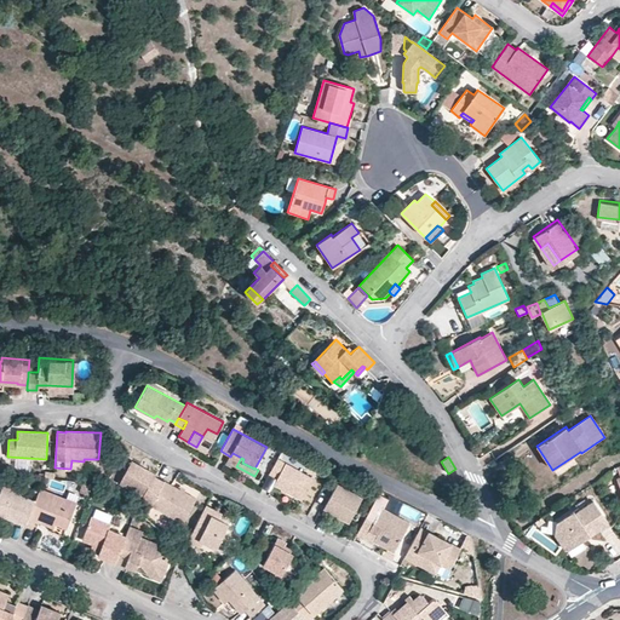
[(302,500),(314,477),(277,458),(269,474),(277,478),(274,484),(302,500)]
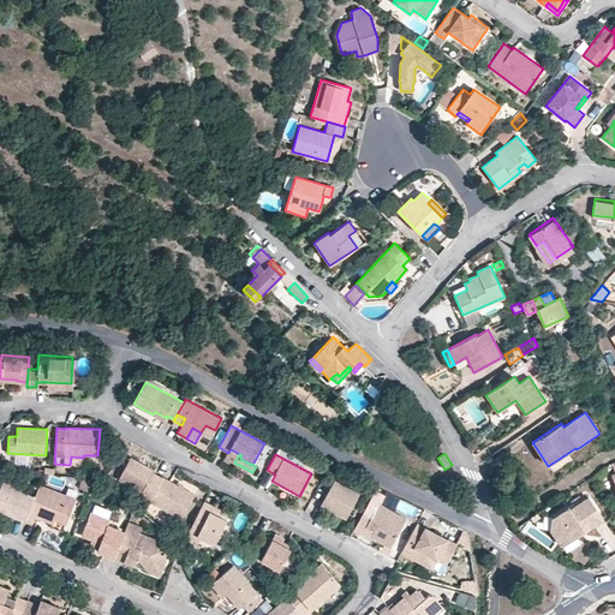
[(155,470),(130,457),(118,479),(141,491),(139,494),(150,500),(162,477),(153,472),(155,470)]
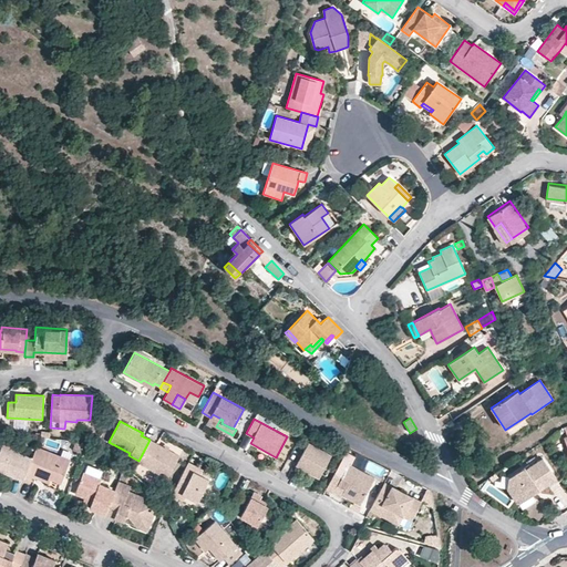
[(179,455),(150,440),(137,463),(167,478),(179,455)]
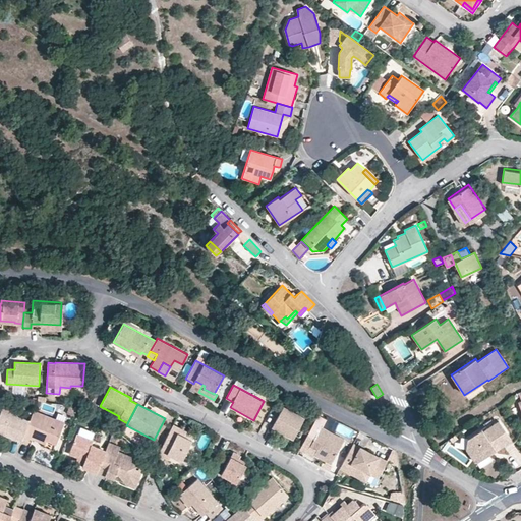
[(293,439),(304,417),(283,406),(273,424),(280,427),(278,431),(293,439)]
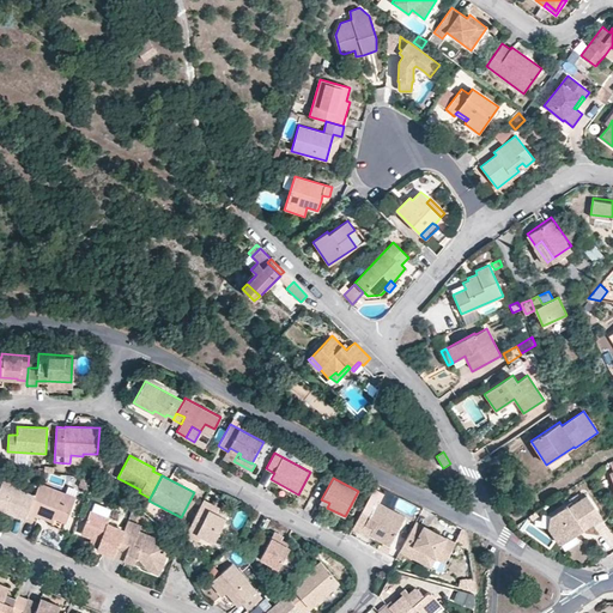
[(35,495),(1,481),(0,485),(0,504),(8,509),(7,511),(25,519),(28,513),(35,495)]
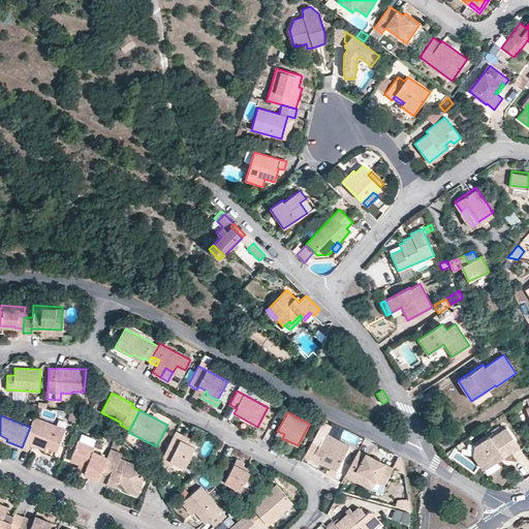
[(57,450),(65,429),(34,416),(30,427),(24,442),(33,446),(33,445),(34,442),(47,446),(57,450)]
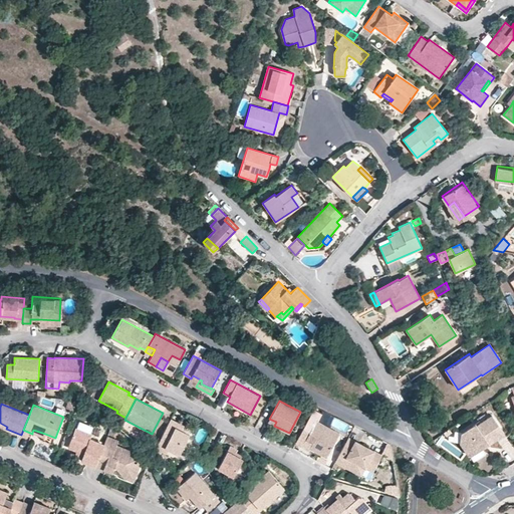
[(503,433),(490,414),(475,424),(474,422),(462,430),(459,432),(458,442),(466,455),(469,455),(481,447),(503,433)]
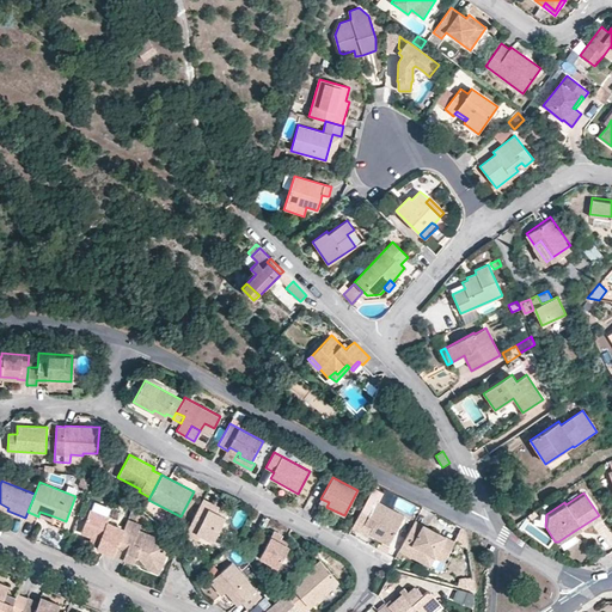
[(213,540),(225,518),(216,513),(208,509),(212,503),(202,499),(188,528),(201,534),(213,540)]
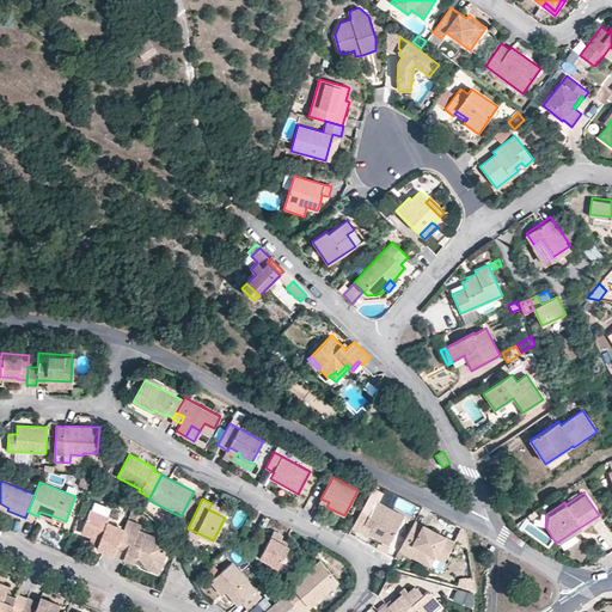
[(389,544),(404,515),(377,500),(375,502),(367,499),(356,519),(365,524),(372,527),(368,533),(389,544)]
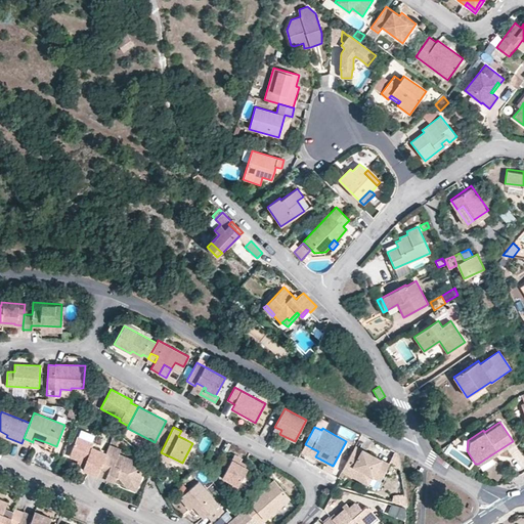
[(460,439),(455,435),(450,439),(453,443),(460,439)]
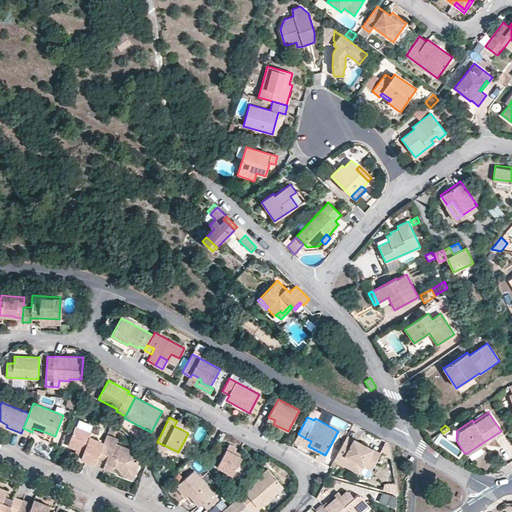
[(95,464),(103,443),(90,437),(91,433),(75,426),(68,446),(76,449),(83,452),(82,456),(81,459),(95,464)]
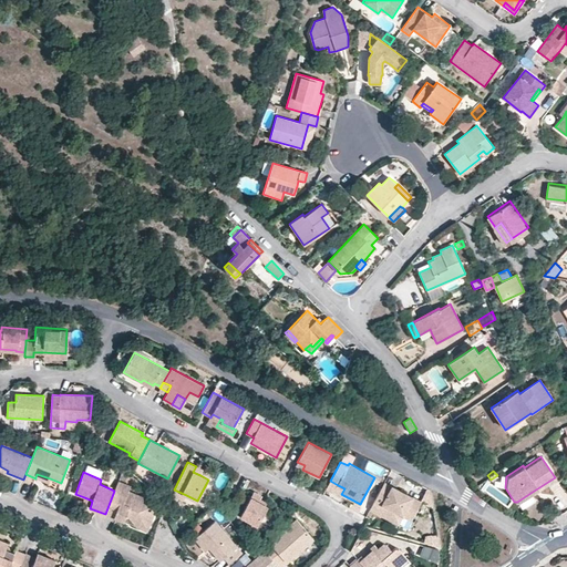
[(509,474),(508,472),(498,478),(505,487),(506,476),(509,474)]
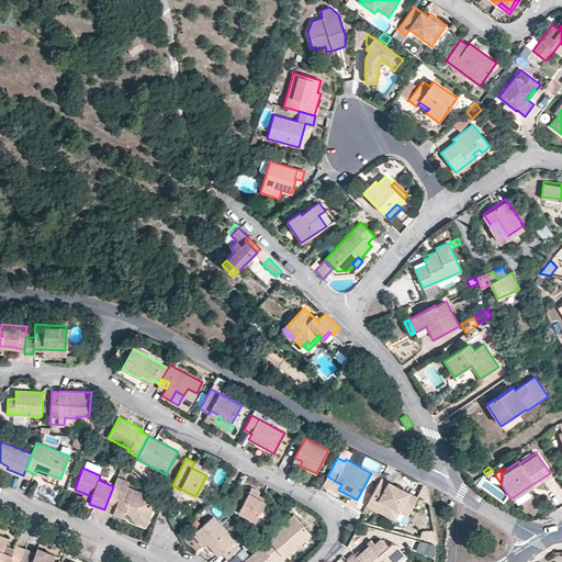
[(149,502),(142,498),(143,494),(127,487),(130,483),(116,478),(113,486),(104,509),(123,517),(124,512),(127,513),(134,521),(143,515),(148,517),(153,508),(149,502)]
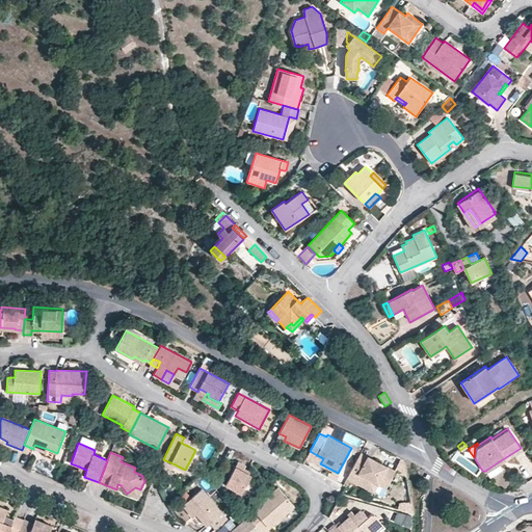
[(370,461),(372,458),(361,453),(358,456),(370,461)]
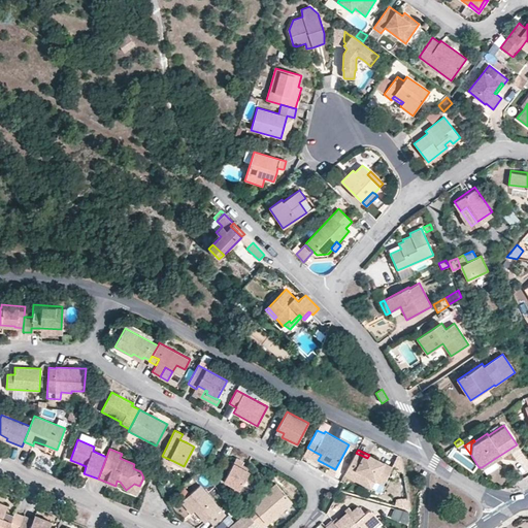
[(321,455),(315,452),(311,457),(318,460),(321,455)]
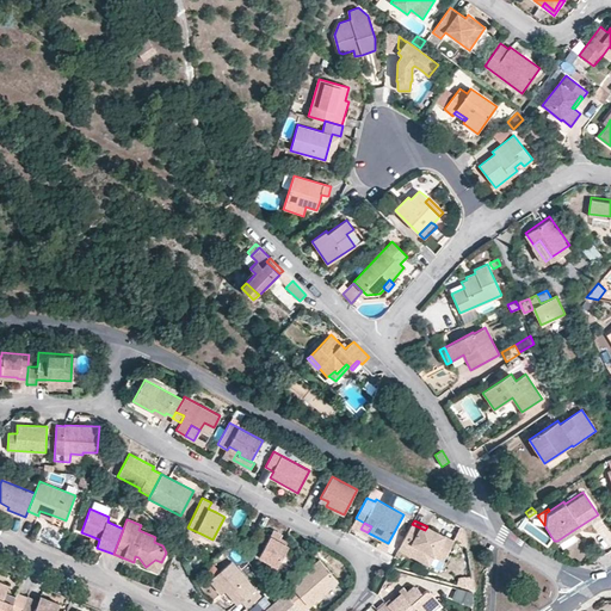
[(434,556),(445,536),(427,526),(425,530),(412,524),(399,549),(430,566),(434,556)]
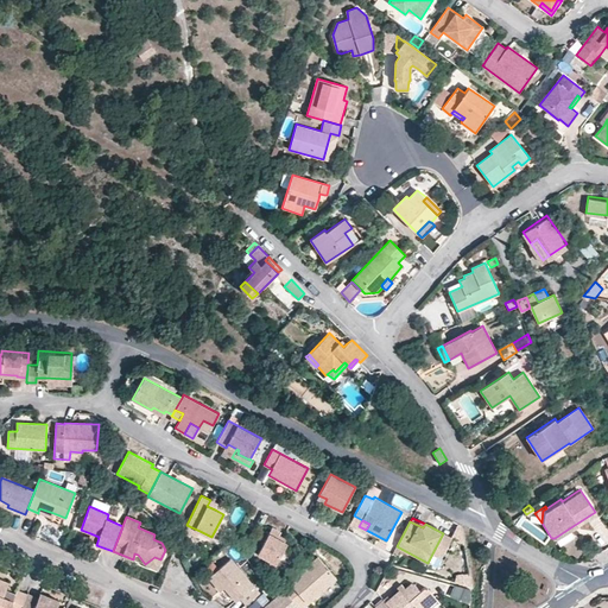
[(200,531),(187,525),(184,530),(197,537),(200,531)]
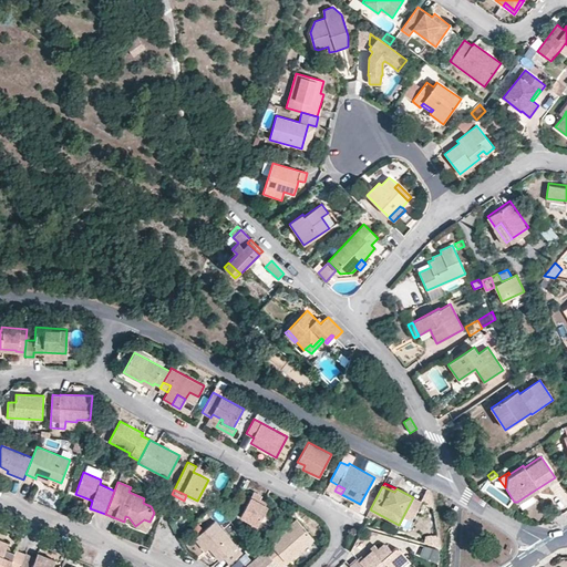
[(266,504),(257,500),(259,494),(251,490),(238,514),(256,524),(266,504)]
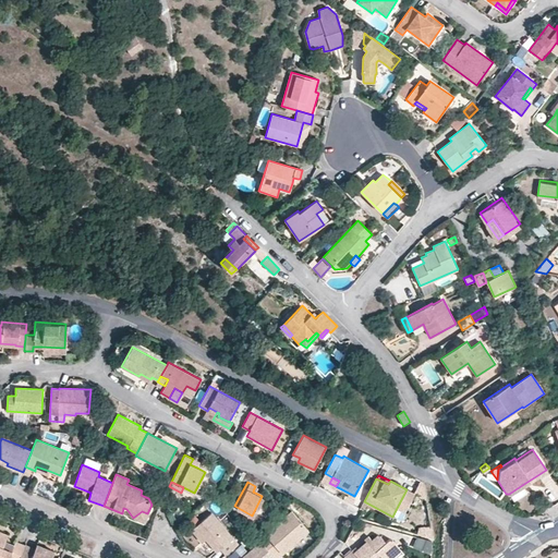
[(522,485),(509,494),(513,499),(525,490),(522,485)]
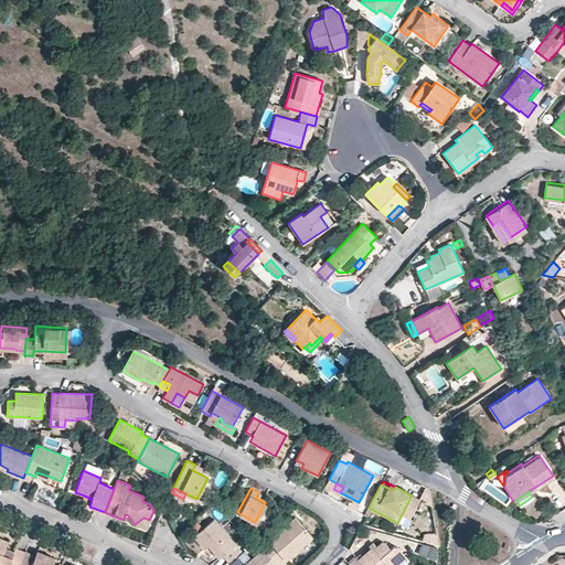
[(409,519),(419,500),(412,496),(402,514),(409,519)]
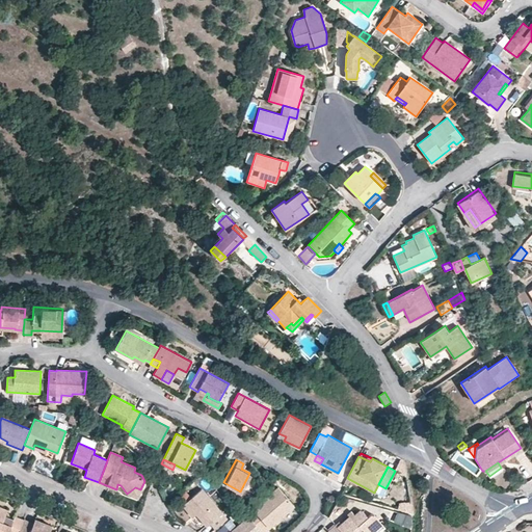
[(127,494),(121,485),(117,484),(116,489),(127,494)]
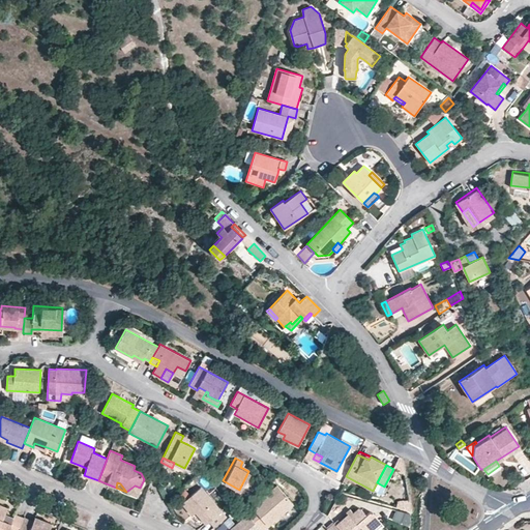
[(267,526),(293,503),(276,484),(246,512),(247,513),(261,529),(264,529),(268,527),(267,526)]
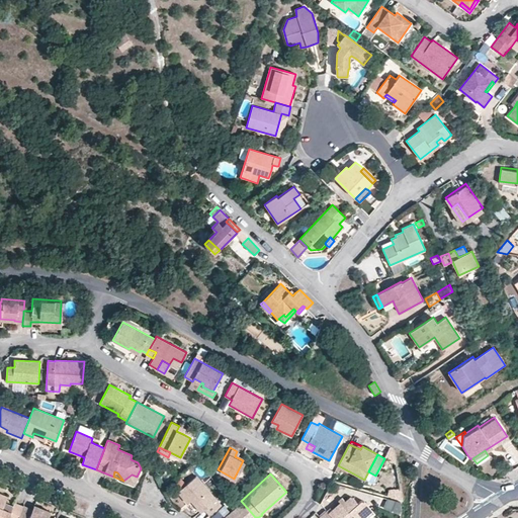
[(134,484),(137,477),(132,475),(123,481),(134,484)]
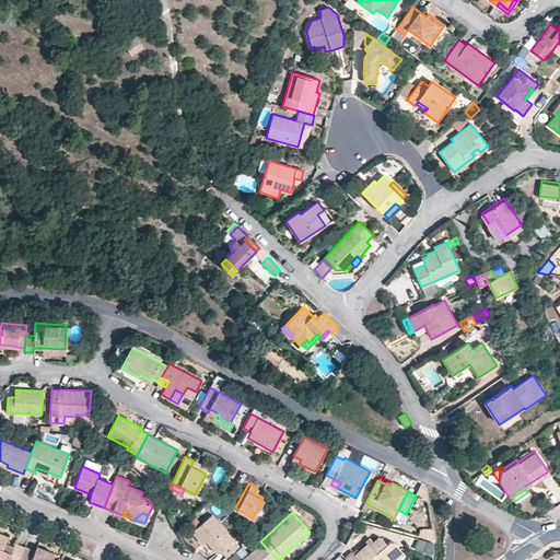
[(238,545),(212,514),(191,532),(203,544),(207,540),(218,553),(221,550),(226,557),(238,545)]
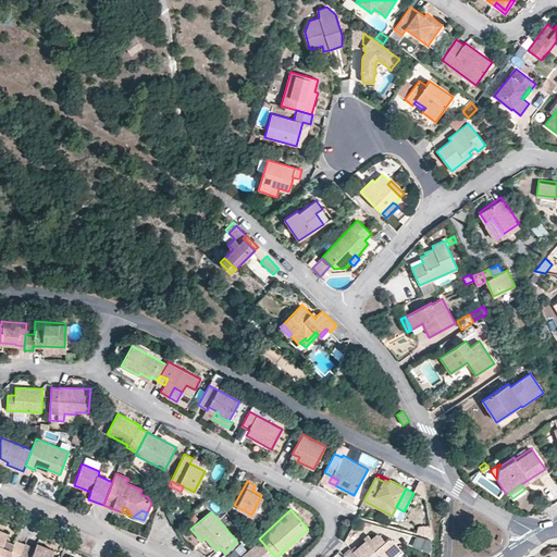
[(0,556),(7,556),(9,552),(17,555),(22,542),(13,539),(12,541),(10,547),(1,544),(3,537),(5,531),(0,529),(0,556)]
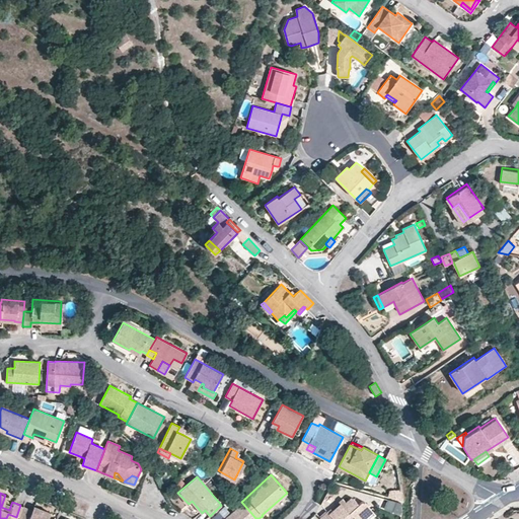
[(351,498),(346,502),(343,505),(341,503),(341,504),(329,513),(327,511),(319,518),(320,518),(364,518),(373,512),(366,503),(362,501),(359,504),(354,499),(351,498)]
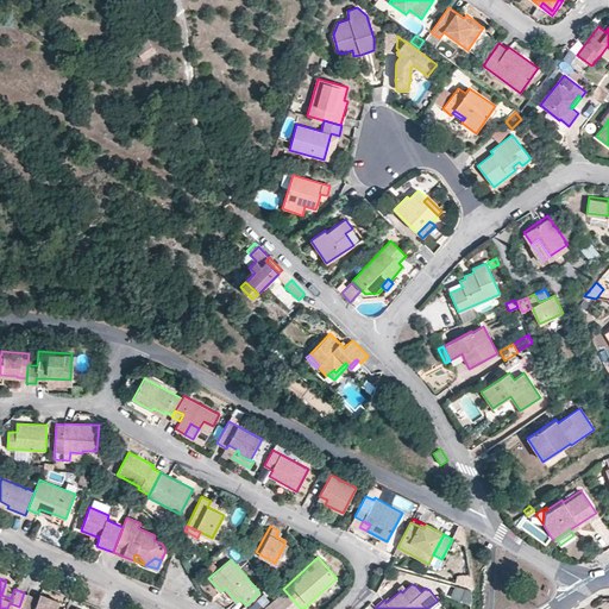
[(449,598),(469,602),(471,589),(452,585),(449,598)]
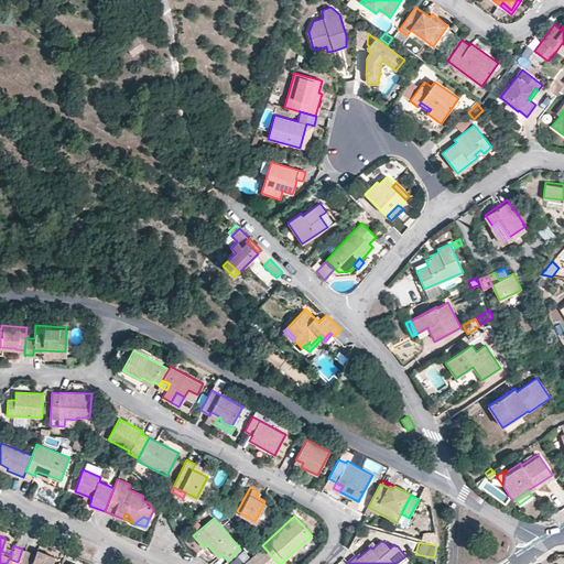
[(10,554),(12,548),(3,544),(1,551),(10,554)]
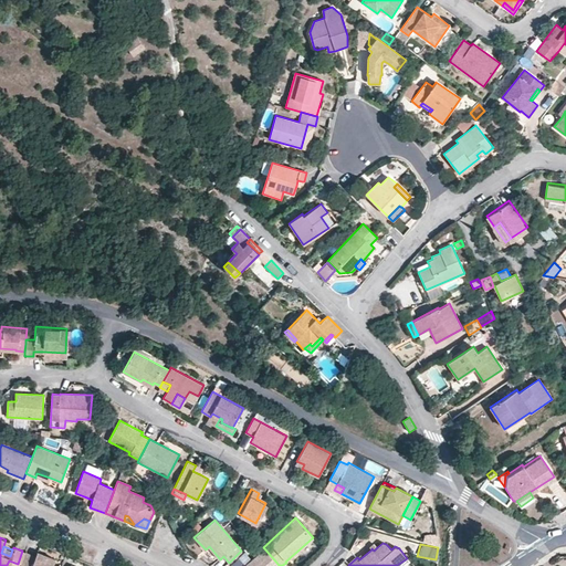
[(220,559),(209,546),(206,549),(216,562),(220,559)]
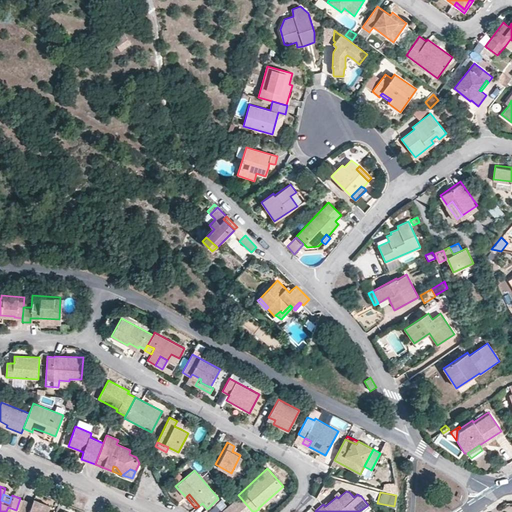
[(252,511),(239,496),(220,511),(252,511)]
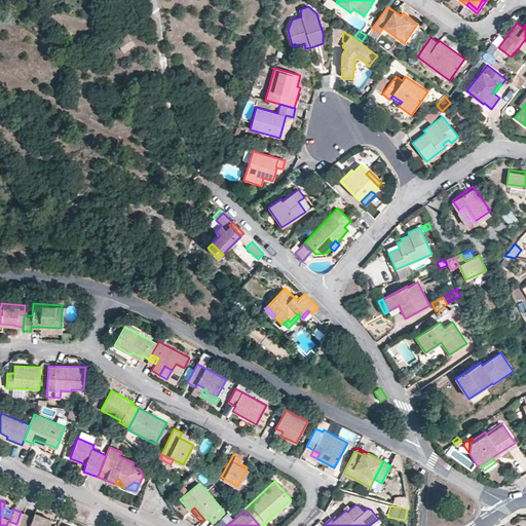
[(45,525),(49,517),(32,511),(31,515),(21,512),(16,524),(14,525),(45,525)]
